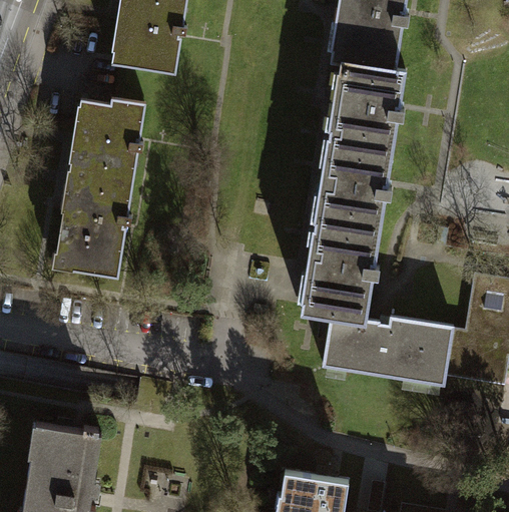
[(180,27),(184,0),(118,0),(108,63),(172,73),(178,39),(182,40),(184,28),(180,27)]
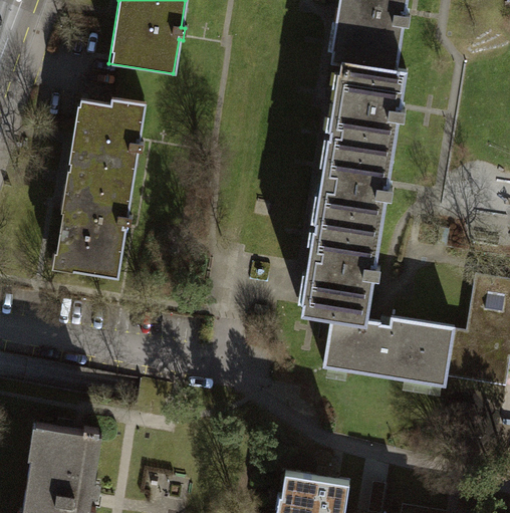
[(340,0),(331,59),(342,61),(395,69),(402,26),(408,27),(410,16),(404,15),(406,0),(340,0)]
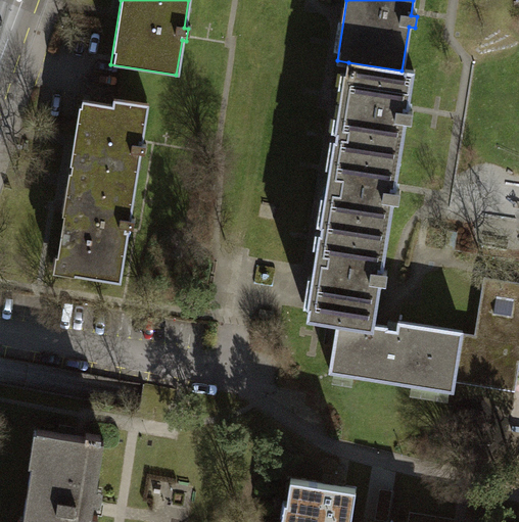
[(348,62),(336,139),(398,149),(403,123),(410,124),(412,113),(405,112),(411,73),(402,70),(348,62)]
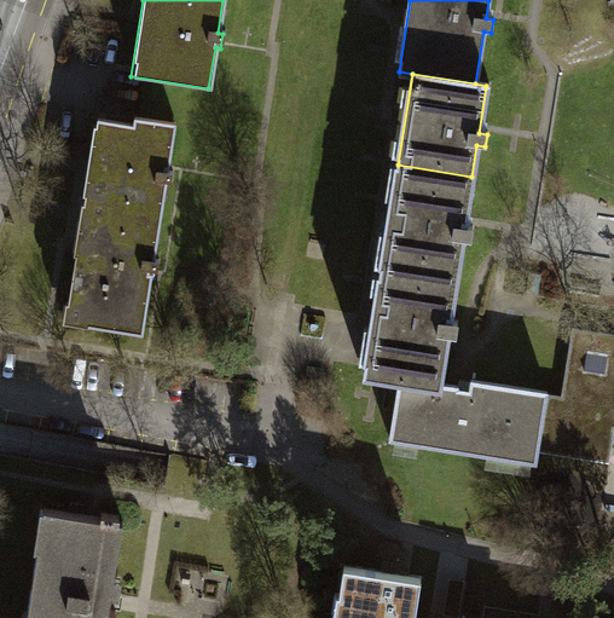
[(94,121),(82,201),(121,208),(121,217),(157,223),(163,184),(169,185),(172,173),(166,172),(173,126),(133,120),(132,127),(94,121)]
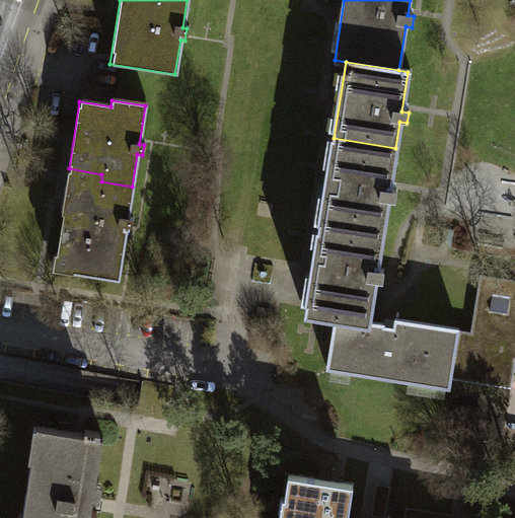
[(334,138),(319,229),(381,239),(387,203),(393,204),(395,193),(388,192),(395,148),(334,138)]
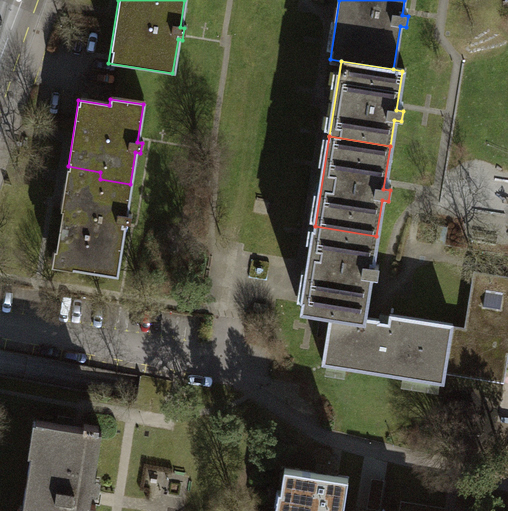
[(125,215),(130,184),(100,179),(100,172),(68,166),(52,267),(115,277),(123,227),(128,228),(130,216),(125,215)]
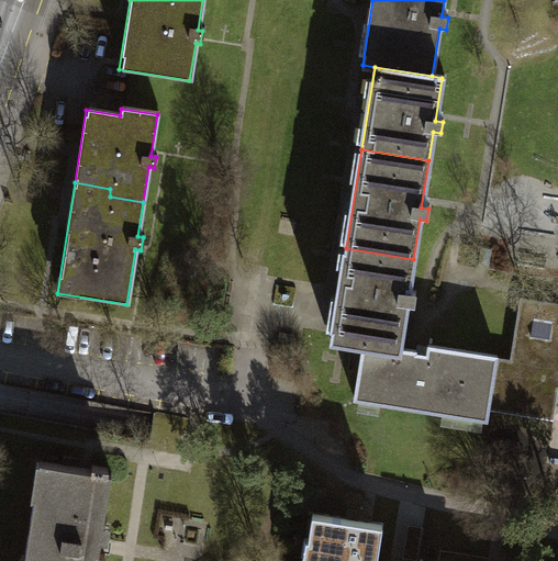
[(408,293),(413,259),(346,248),(336,312),(331,345),(355,349),(398,356),(403,323),(405,306),(413,307),(415,294),(408,293)]
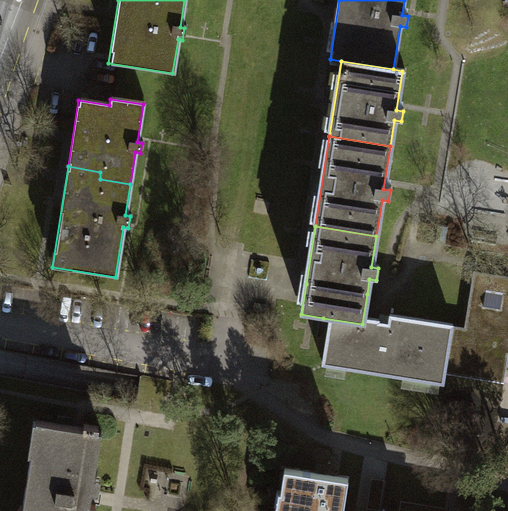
[(446,330),(439,374),(501,384),(505,356),(507,356),(507,280),(472,275),(463,333),(446,330)]
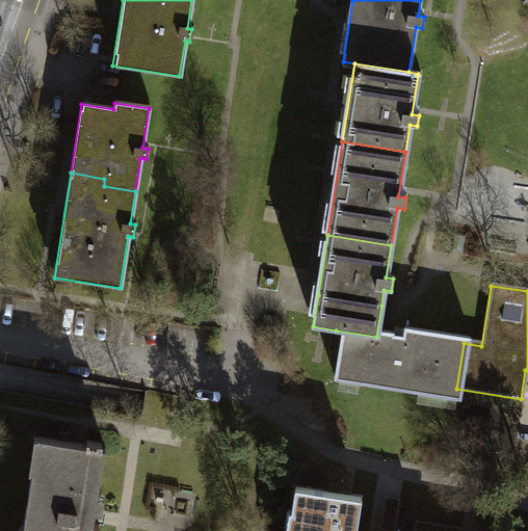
[(336,330),(327,385),(331,385),(330,394),(352,398),(354,389),(411,398),(410,407),(448,414),(450,404),(454,404),(456,389),(464,343),(399,333),(398,340),(376,337),(336,330)]
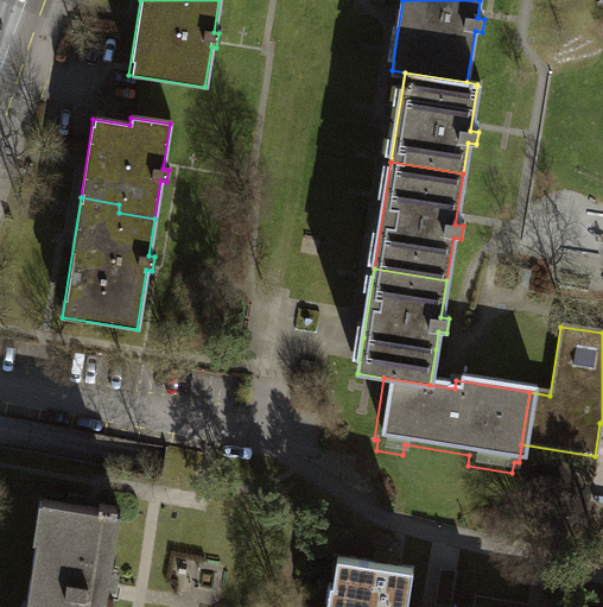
[(20,600),(18,606),(110,606),(112,601),(103,600),(106,585),(114,586),(116,568),(108,567),(116,512),(35,499),(29,539),(35,541),(25,600),(20,600)]
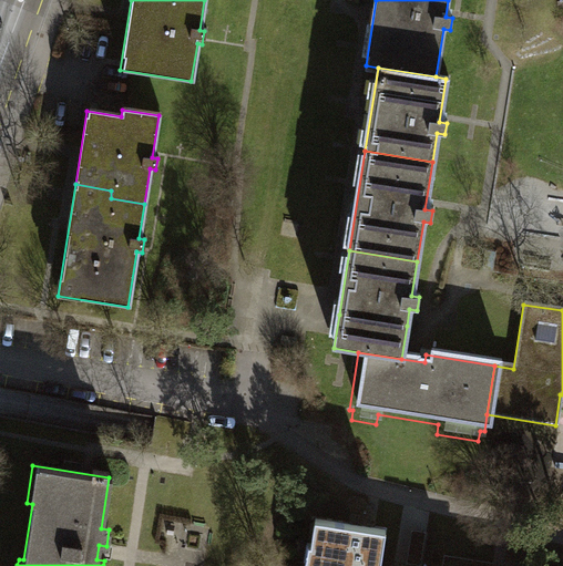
[(372,565),(379,533),(311,522),(308,542),(304,542),(300,562),(314,564),(313,565),(372,565)]
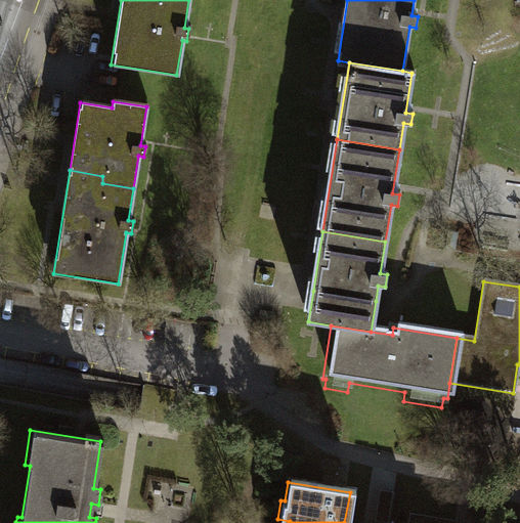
All buildings are outlined.
